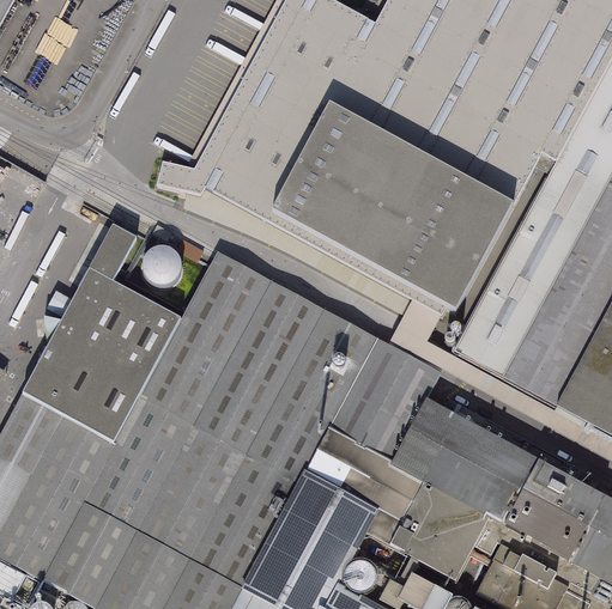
[(0,22),(11,0),(0,0),(0,22)]
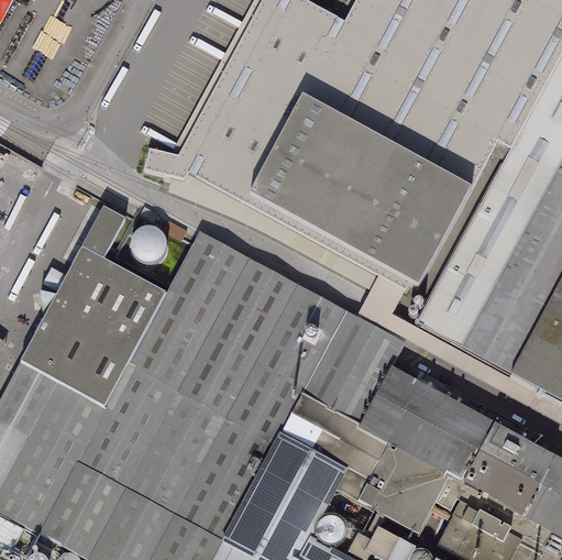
[(355,0),(344,22),(308,0),(262,0),(178,153),(150,145),(144,166),(174,174),(177,163),(414,294),(403,314),(539,388),(532,397),(561,416),(561,0),(355,0)]
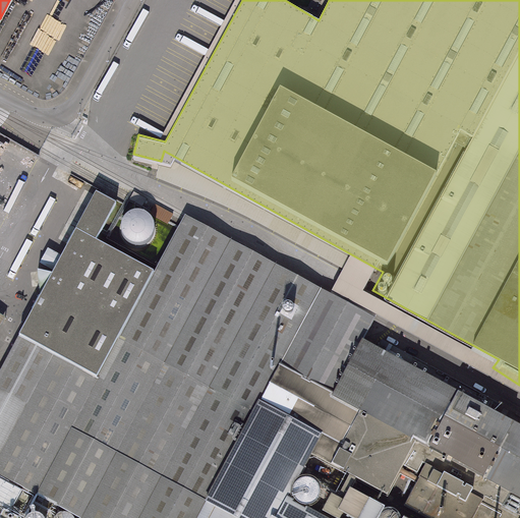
[(0,213),(6,208),(7,206),(16,195),(36,158),(23,146),(0,133),(0,213)]
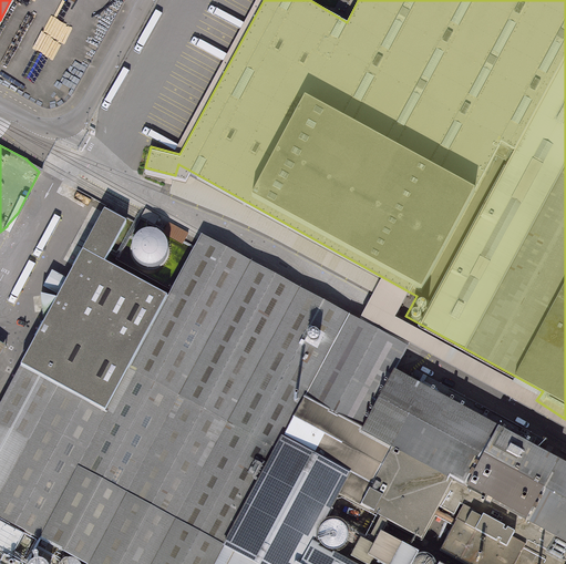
[(167,221),(164,231),(157,228),(156,231),(184,238),(187,226),(167,221)]
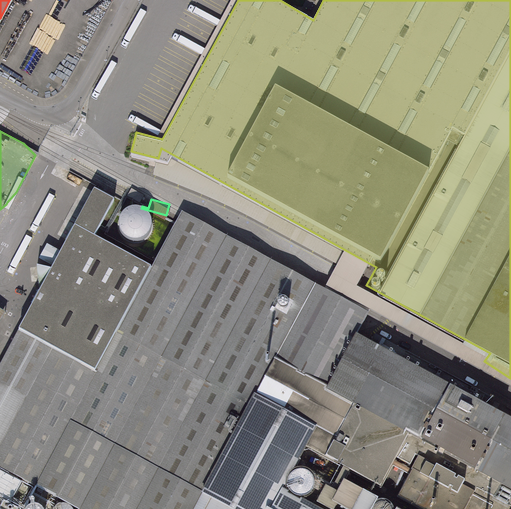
[(366,314),(181,209),(148,267),(74,225),(0,363),(0,464),(36,484),(22,508),(269,508),(297,458),(305,445),(380,485),(394,455),(414,465),(398,494),(425,508),(510,508),(510,418),(356,332),(366,314)]
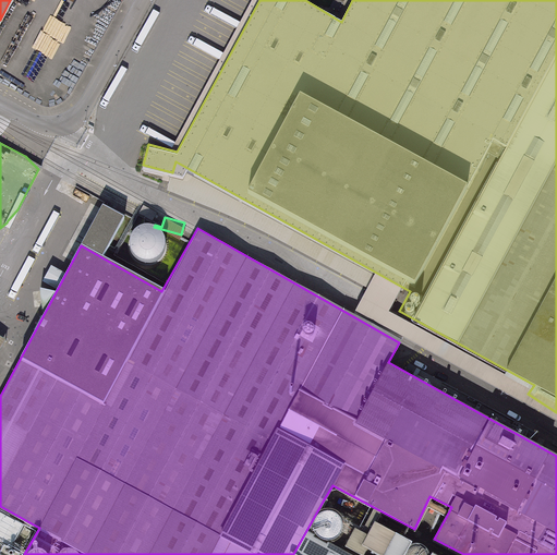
[(324,499),(293,554),(442,554),(386,525),(383,530),(324,499)]
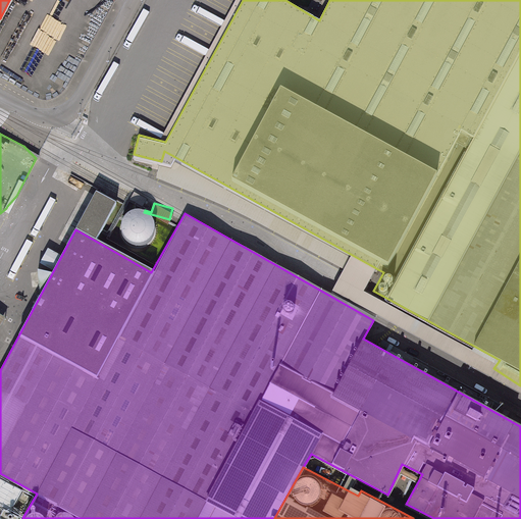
[(14,518),(29,494),(0,478),(0,518),(14,518)]
